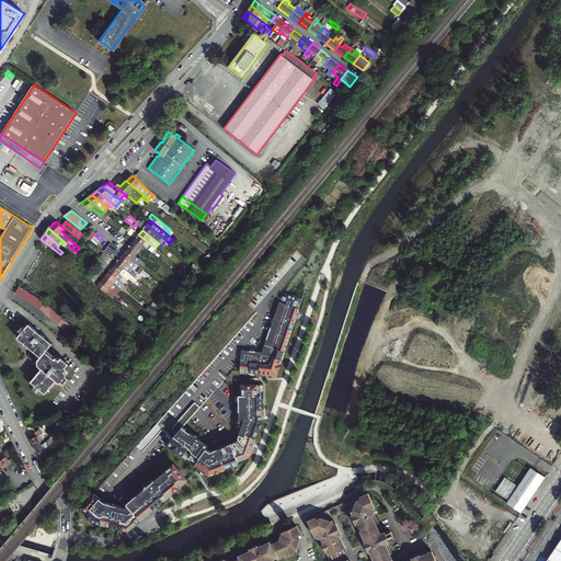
[(138,235),(135,239),(144,245),(148,250),(152,245),(138,235)]
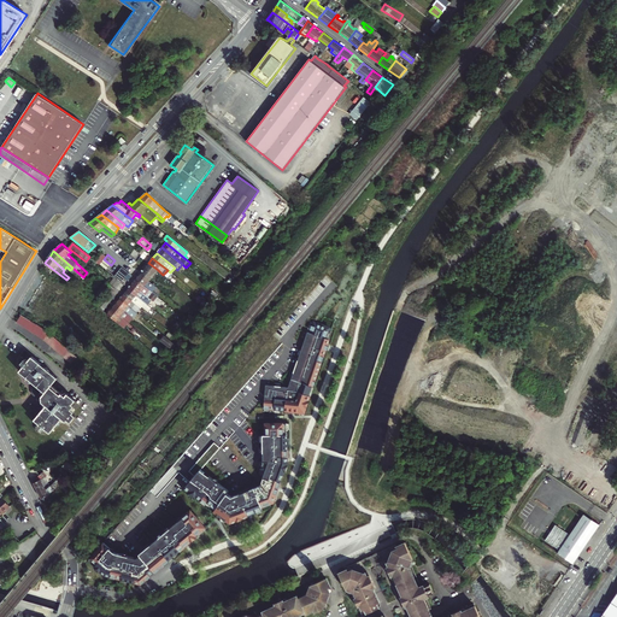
[(107,270),(111,265),(104,259),(101,262),(100,264),(107,270)]
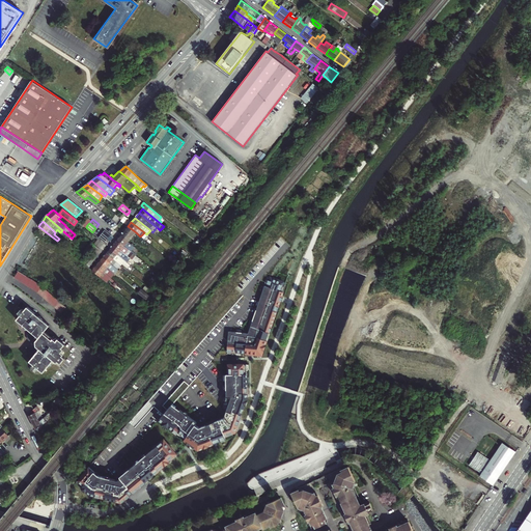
[(124,230),(123,231),(132,238),(136,232),(128,226),(124,230)]
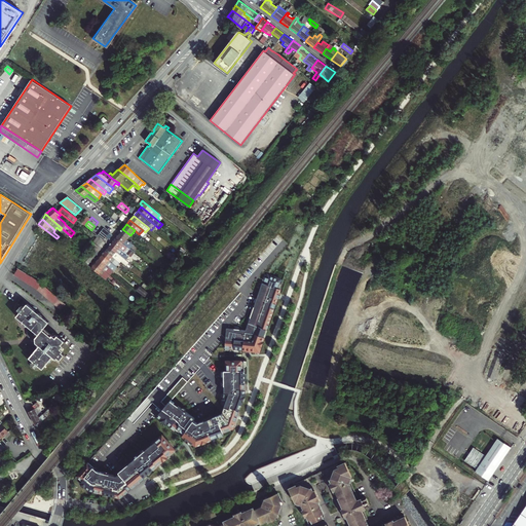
[(101,231),(107,236),(109,233),(110,232),(104,228),(101,231)]
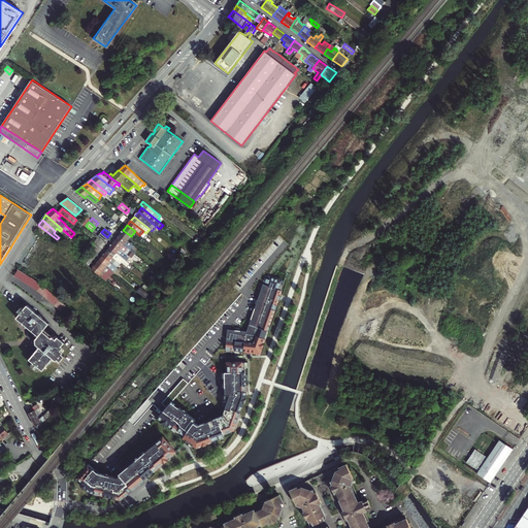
[(123,230),(120,234),(127,240),(131,236),(123,230)]
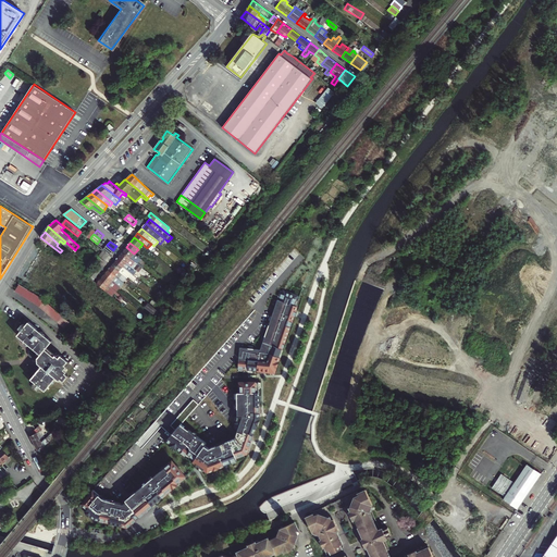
[(113,250),(107,245),(103,249),(110,254),(112,251),(113,250)]
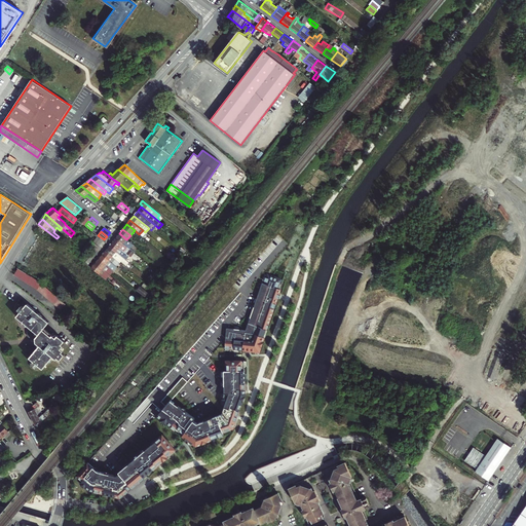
[(119,233),(115,237),(123,243),(126,239),(119,233)]
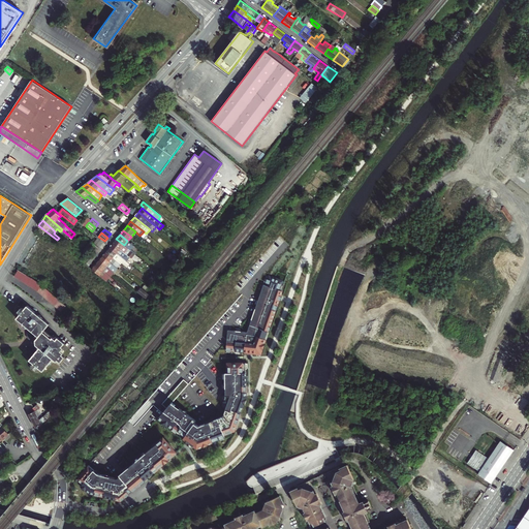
[(124,245),(116,239),(113,243),(130,257),(131,258),(134,254),(124,245)]
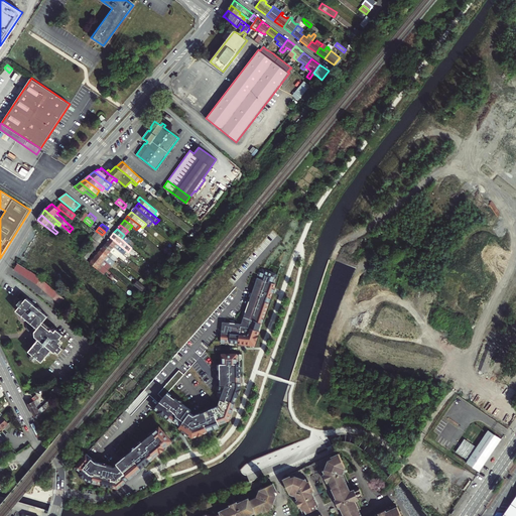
[(97,242),(90,236),(86,242),(92,247),(94,245),(97,242)]
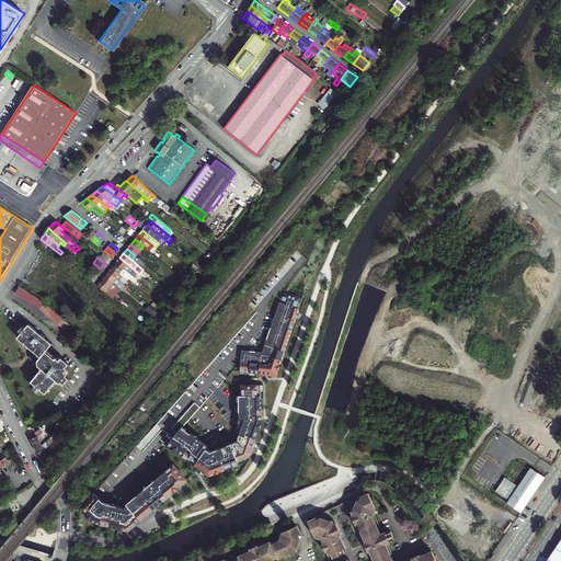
[(138,273),(119,258),(116,262),(135,277),(138,273)]
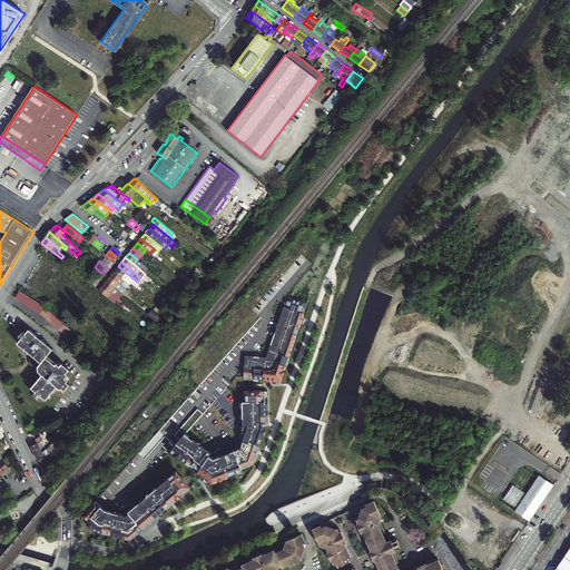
[(118,266),(114,271),(125,281),(129,284),(130,283),(137,288),(140,284),(137,282),(118,266)]
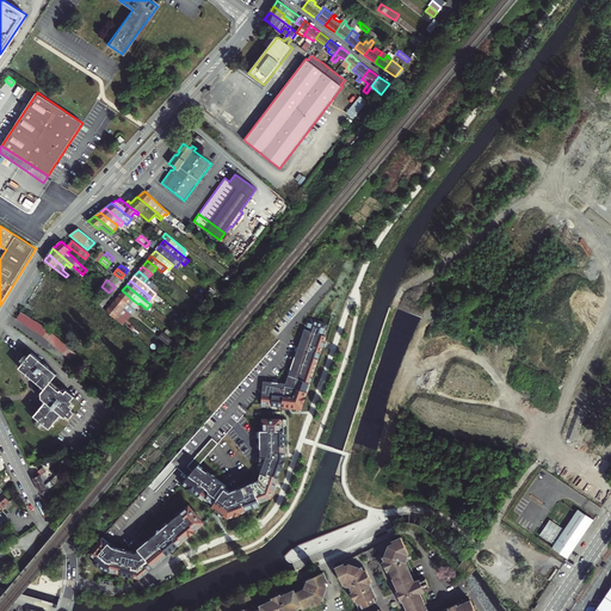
[(134,301),(122,290),(118,296),(130,306),(134,301)]
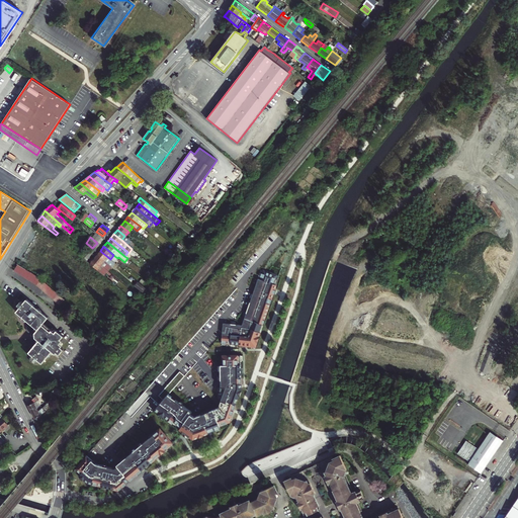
[(100,251),(96,255),(110,266),(111,267),(115,263),(114,262),(110,259),(100,251)]
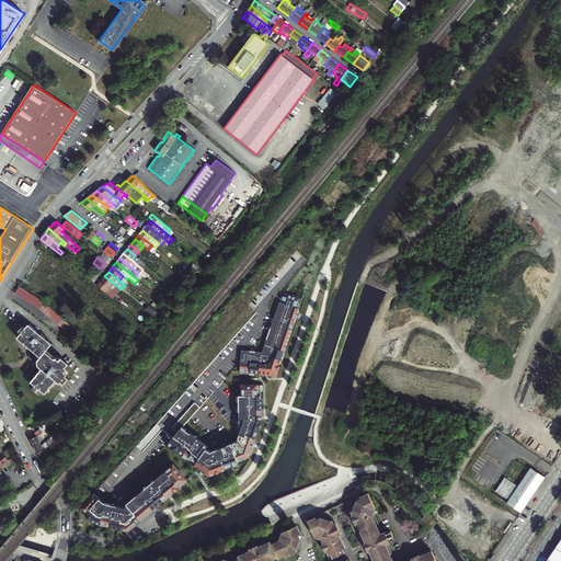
[(101,281),(116,293),(119,288),(104,276),(101,281)]
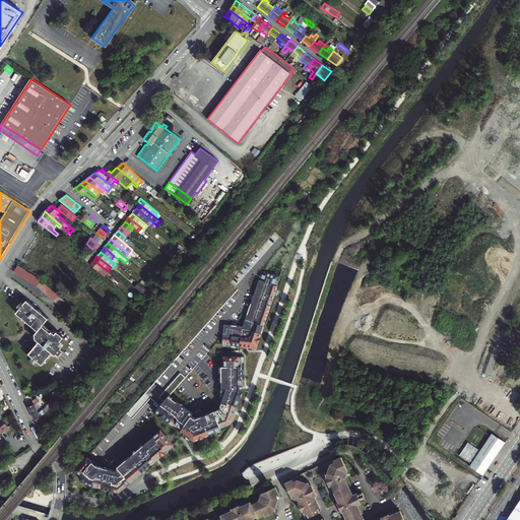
[(93,260),(90,264),(98,270),(105,276),(108,273),(110,275),(111,274),(108,271),(93,260)]
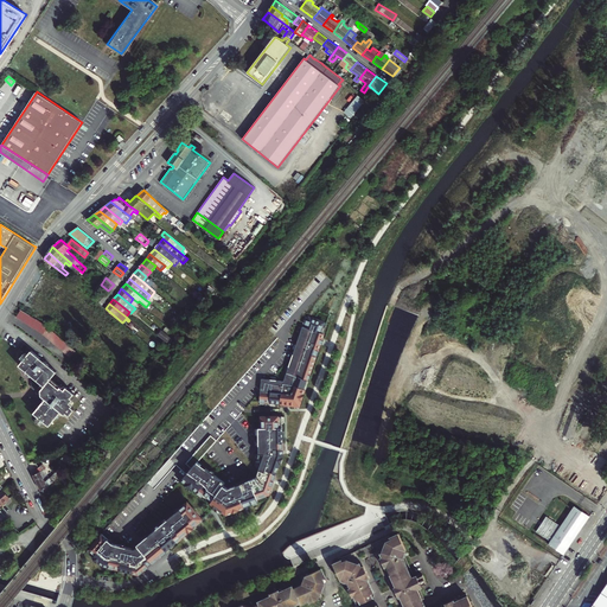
[(261,378),(260,401),(299,406),(304,389),(302,388),(306,379),(307,379),(326,324),(308,317),(306,327),(302,326),(283,381),(261,378)]
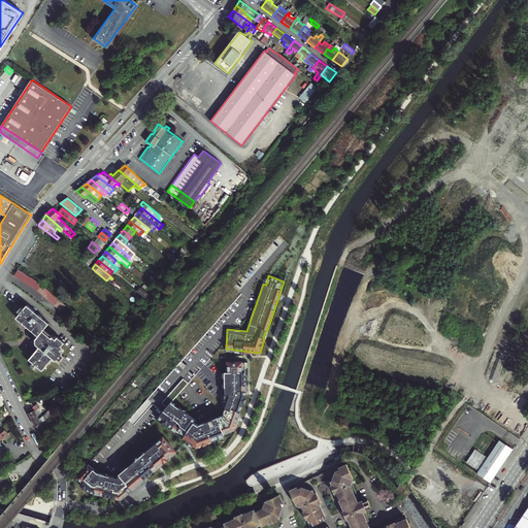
[(140,287),(136,291),(143,297),(147,293),(140,287)]
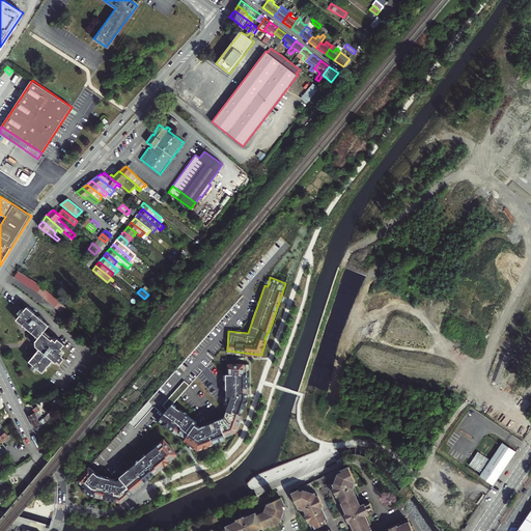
[(27,335),(28,340),(31,342),(31,346),(29,350),(29,354),(32,357),(28,362),(31,364),(29,366),(30,370),(34,374),(38,374),(40,372),(43,374),(55,360),(58,363),(59,361),(62,363),(66,358),(64,356),(65,355),(63,353),(65,350),(64,348),(67,345),(60,339),(58,341),(55,338),(54,340),(46,333),(51,327),(45,320),(44,322),(42,319),(43,318),(28,307),(26,309),(24,307),(19,308),(16,312),(16,316),(19,318),(17,320),(23,327),(22,329),(25,332),(27,330),(30,332),(27,335)]
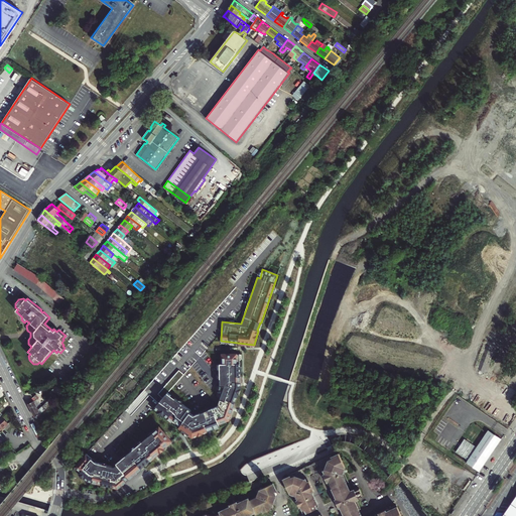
[(220,399),(218,405),(228,419),(240,387),(239,354),(223,355),(223,364),(220,364),(220,386),(217,395),(220,399)]
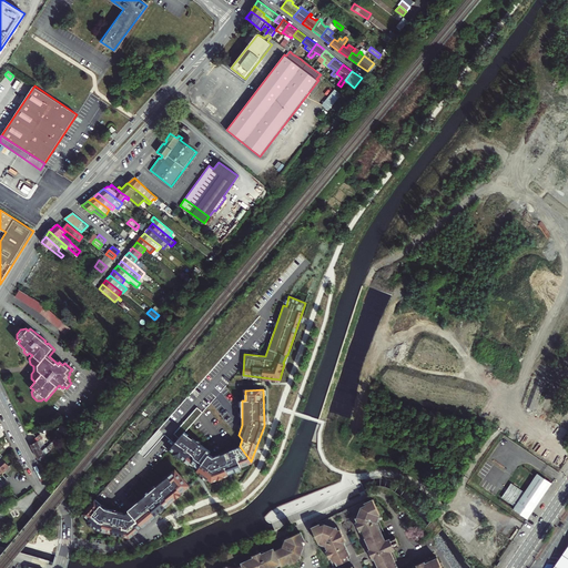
[(241,466),(251,462),(240,446),(213,457),(210,454),(211,452),(184,433),(180,438),(175,434),(170,439),(174,444),(170,449),(212,479),(242,468),(241,466)]
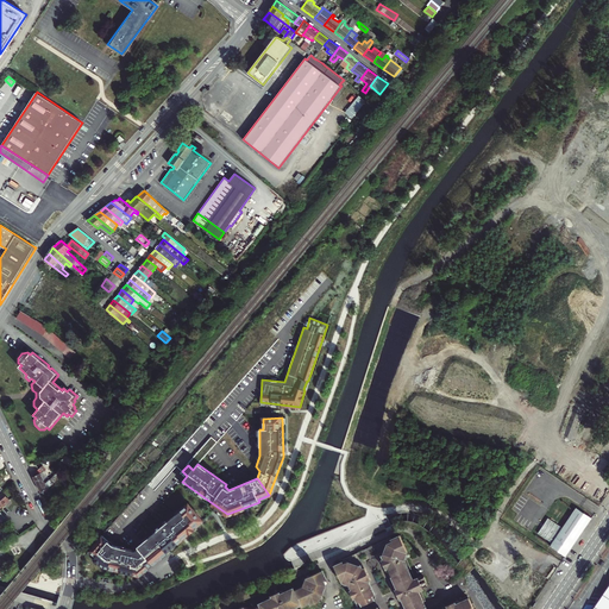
[(32,477),(41,493),(48,488),(52,483),(55,484),(60,477),(57,475),(55,477),(54,476),(45,484),(41,473),(32,477)]
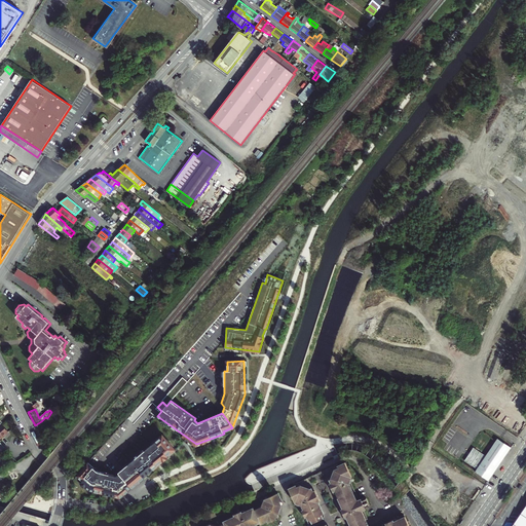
[(89,490),(120,497),(135,485),(176,451),(163,436),(121,471),(119,473),(120,474),(116,476),(98,471),(88,462),(77,476),(82,481),(81,482),(89,490)]
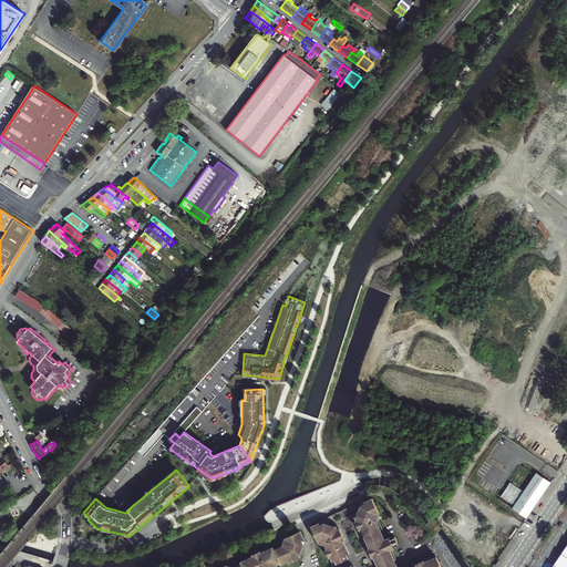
[(523,490),(511,482),(501,496),(514,505),(512,508),(526,518),(552,483),(536,472),(523,490)]
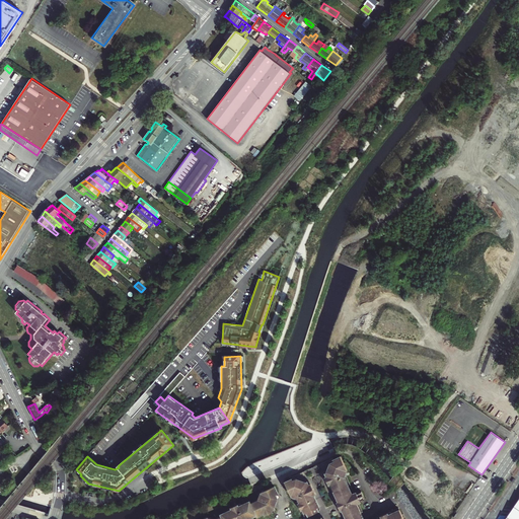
[(341,514),(344,515),(345,518),(400,518),(397,511),(378,518),(363,518),(359,509),(368,505),(364,496),(357,498),(347,475),(348,473),(343,463),(341,459),(334,462),(335,464),(330,466),(331,470),(330,472),(327,474),(328,477),(325,479),(328,487),(330,487),(337,500),(336,502),(337,506),(339,505),(342,510),(340,511),(341,514)]
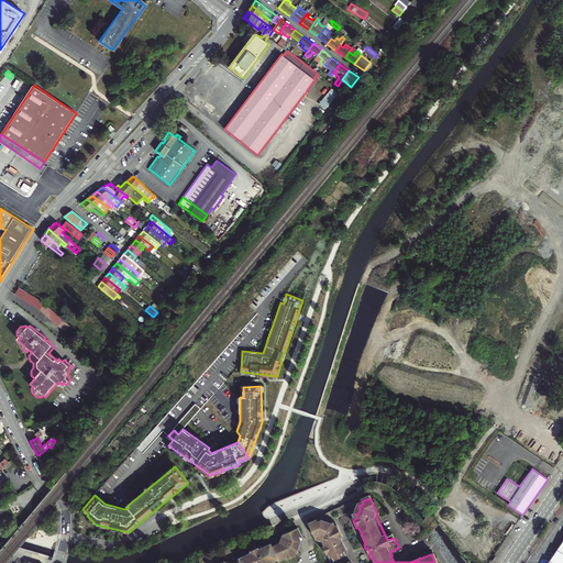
[(319,523),(318,521),(310,525),(317,541),(322,543),(324,547),(322,548),(326,556),(329,555),(330,559),(333,558),(334,562),(345,556),(343,552),(346,551),(341,539),(343,539),(338,527),(334,528),(332,525),(328,527),(326,526),(323,521),(319,523)]
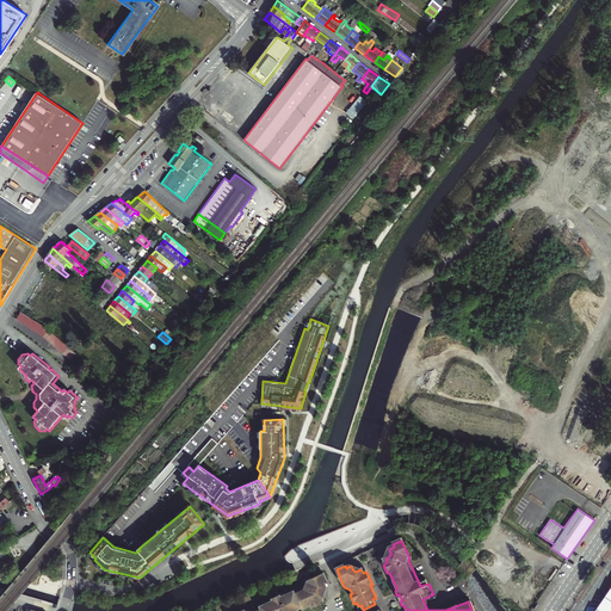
[(304,588),(296,593),(295,591),(288,594),(285,593),(282,594),(283,597),(275,600),(273,598),(271,599),(269,603),(261,606),(263,608),(254,610),(252,610),(247,610),(244,610),(296,610),(303,609),(304,610),(313,608),(313,609),(322,605),(321,602),(325,599),(323,596),(325,591),(328,590),(327,585),(328,584),(325,575),(307,584),(304,588)]
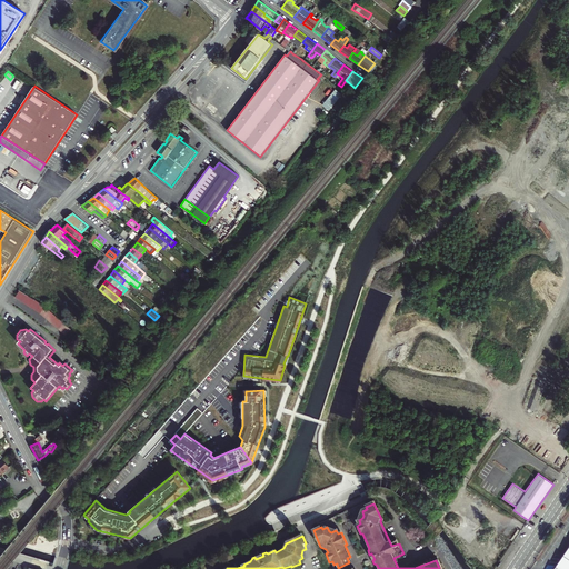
[(568,568),(568,549),(555,568),(568,568)]
